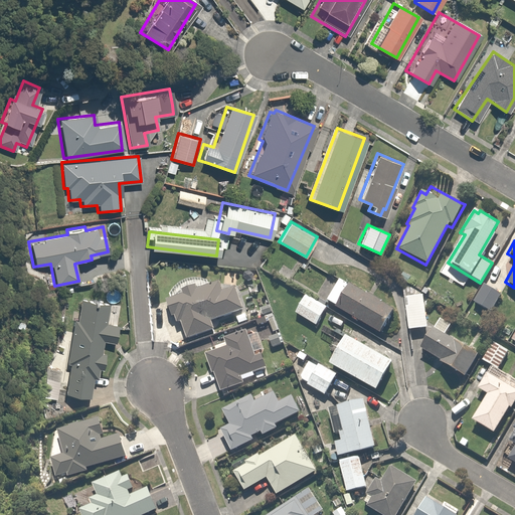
[(341,279),(326,301),(379,335),(393,312),(341,279)]
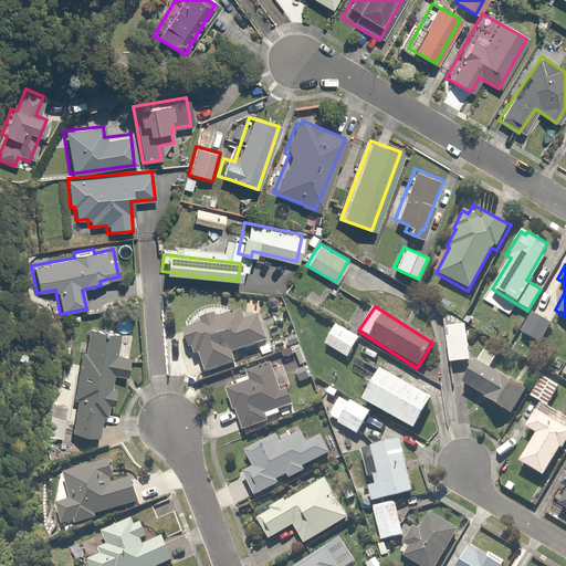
[(186,349),(191,348),(191,349),(190,349),(190,350),(190,352),(191,352),(191,353),(191,354),(192,354),(192,355),(194,355),(195,356),(196,356),(197,356),(198,356),(198,355),(203,373),(234,365),(231,353),(265,339),(258,316),(244,321),(240,312),(216,321),(212,310),(200,312),(203,324),(181,331),(186,349)]
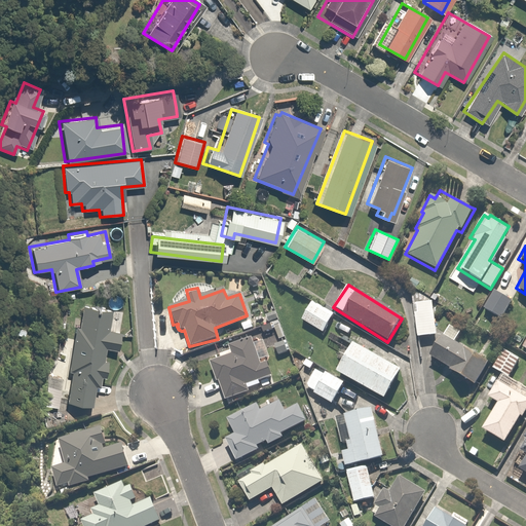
[(491,290),(481,306),(499,316),(509,301),(491,290)]
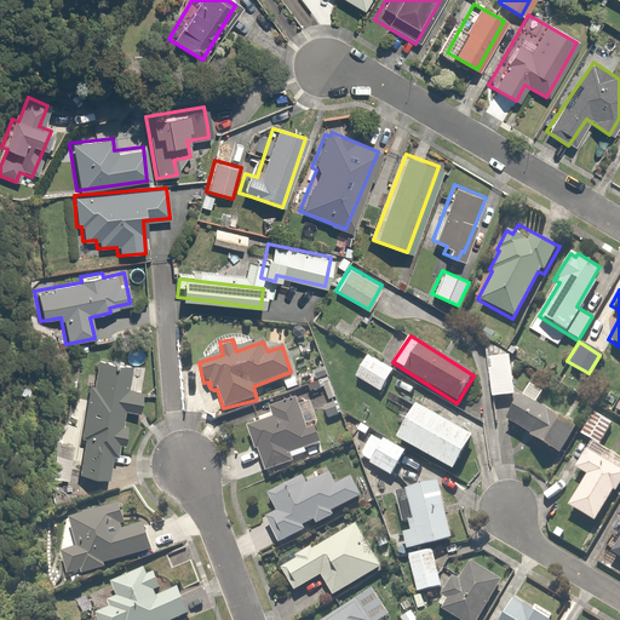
[(366,355),(354,377),(378,391),(391,369),(366,355)]
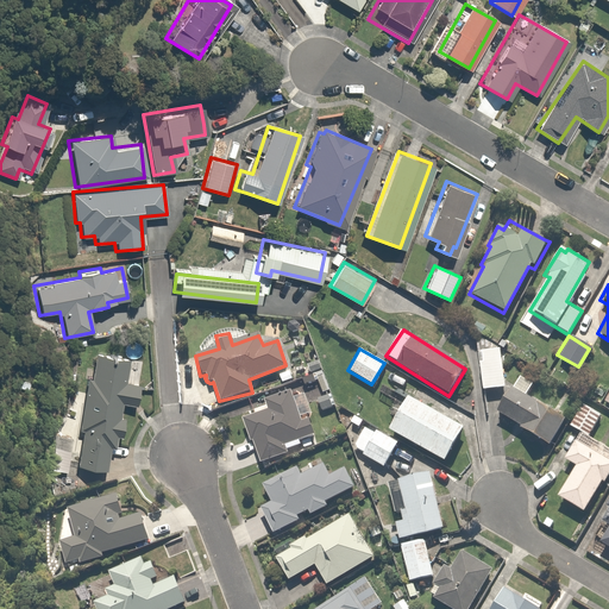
[(93,352),(89,377),(85,377),(76,431),(81,432),(75,465),(102,469),(106,445),(112,446),(113,437),(118,438),(121,418),(117,418),(119,405),(132,407),(136,383),(123,381),(126,357),(93,352)]
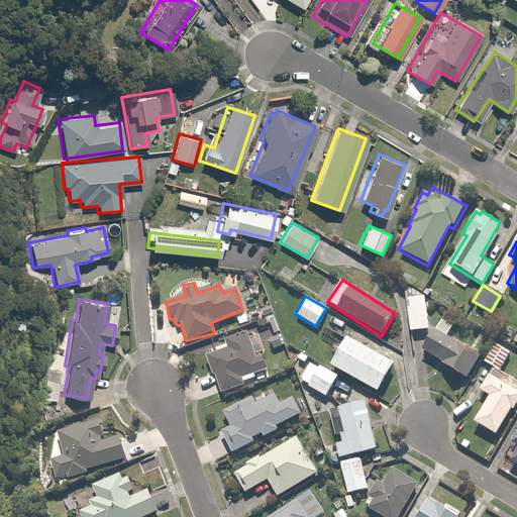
[(424,299),(405,301),(409,331),(428,329),(424,299)]
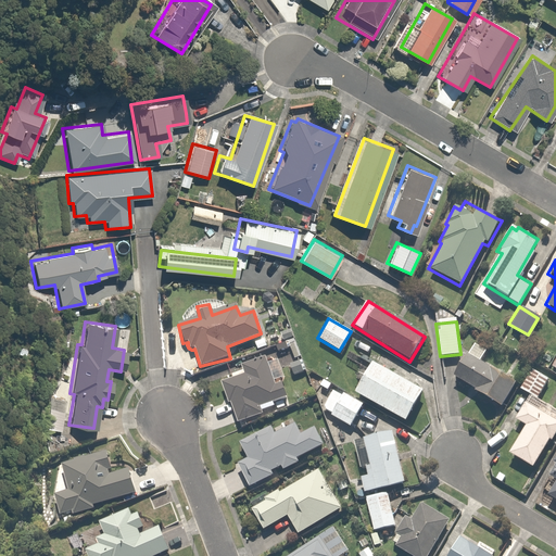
[(451,377),(474,390),(471,393),(501,409),(502,406),(515,383),(463,354),(451,377)]
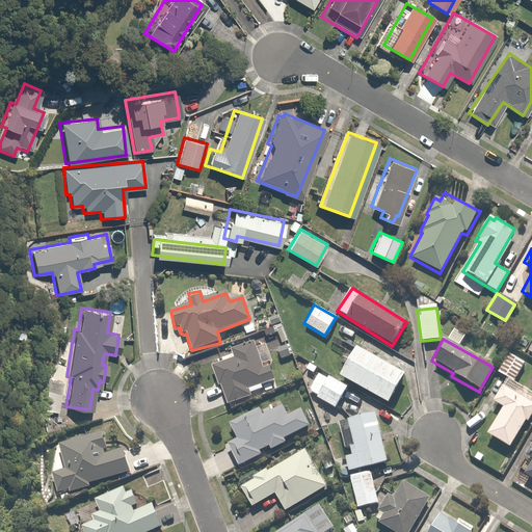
[(227,405),(241,401),(235,382),(240,380),(243,389),(267,381),(256,343),(232,350),(234,360),(210,367),(216,387),(220,384),(227,405)]
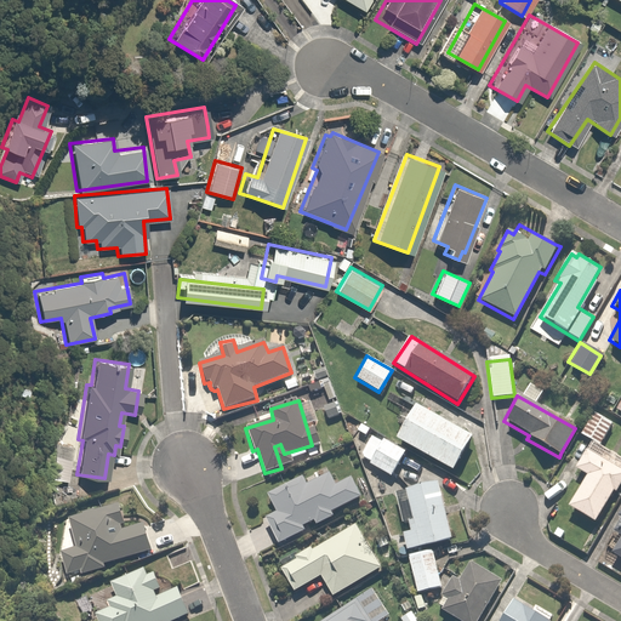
[(414,404),(394,439),(449,471),(468,436),(414,404)]
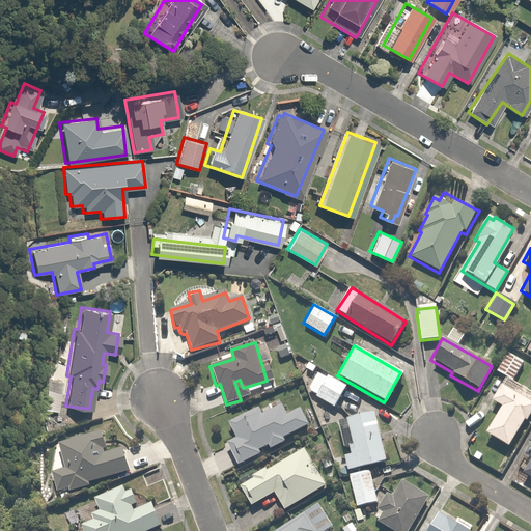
[(524,362),(508,352),(495,370),(511,382),(524,362)]
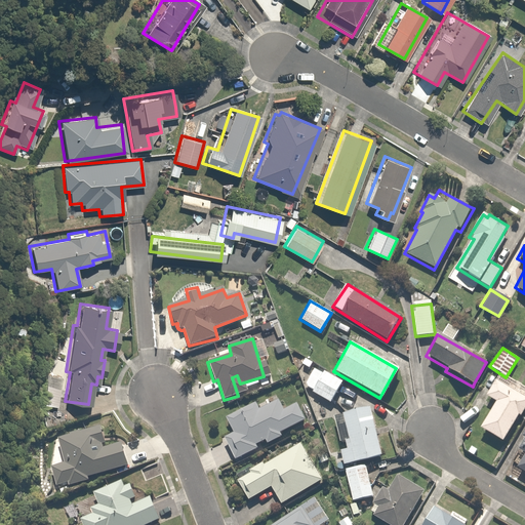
[(322,372),(311,393),(330,404),(341,382),(322,372)]
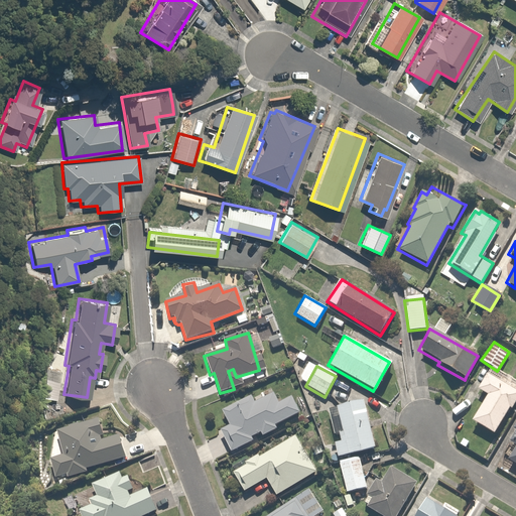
[(477,390),(486,395),(471,420),(492,433),(515,395),(515,390),(496,379),(487,373),(477,390)]
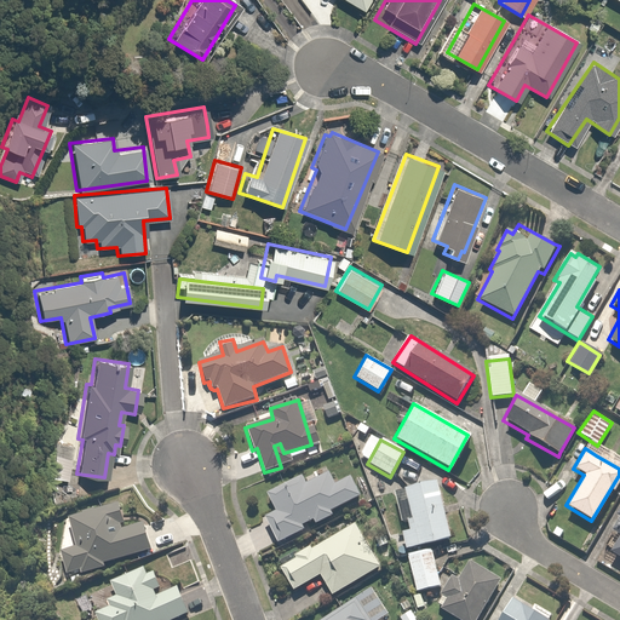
[(315,527),(332,516),(329,512),(354,498),(339,472),(306,491),(298,476),(265,495),(274,510),(262,517),(279,544),(304,529),(302,523),(310,518),(315,527)]
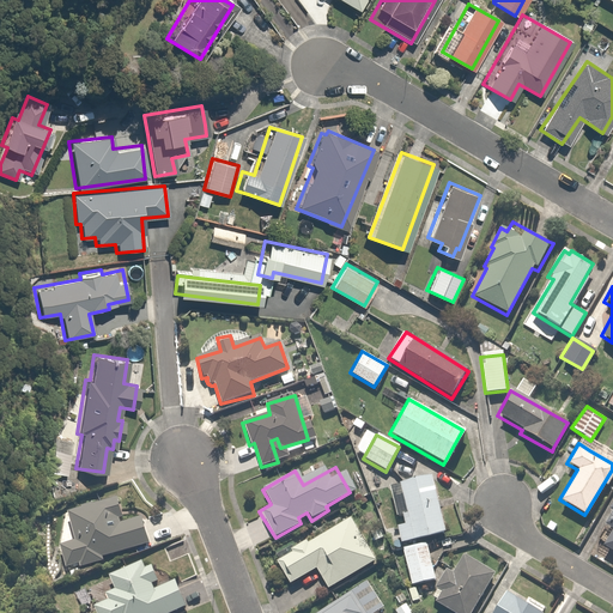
[(432,475),(399,483),(406,513),(401,514),(404,526),(396,527),(400,544),(445,534),(432,475)]
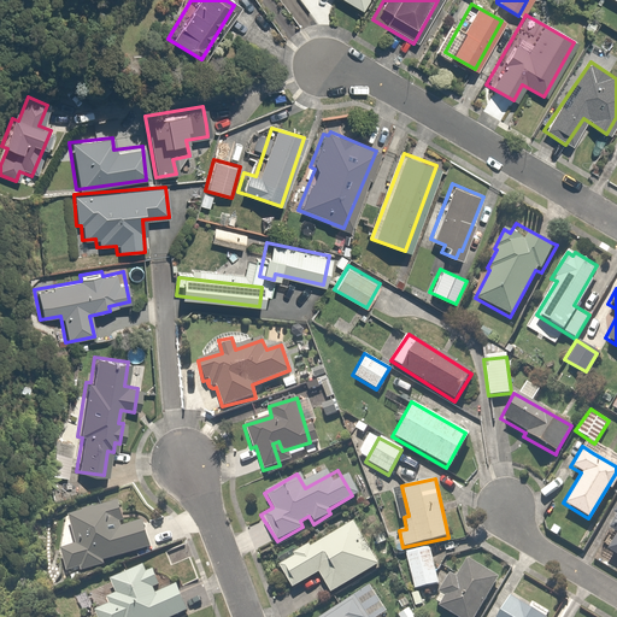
[(117,499),(65,513),(74,545),(59,548),(65,571),(151,550),(142,519),(124,524),(117,499)]
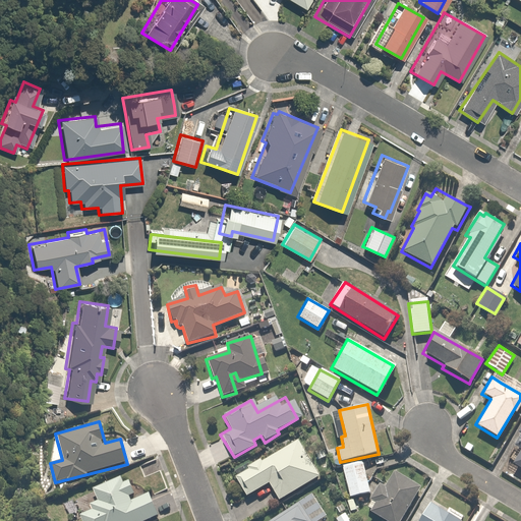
[(513,446),(520,450),(512,464),(520,469),(520,425),(516,435),(519,437),(513,446)]
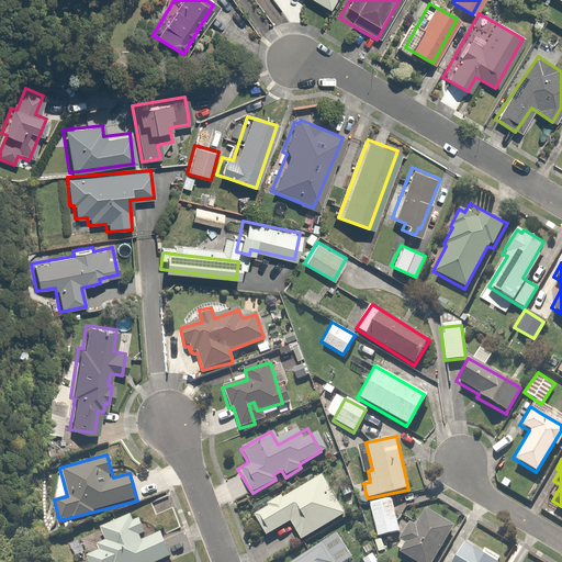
[(255,513),(268,535),(290,523),(300,540),(343,516),(319,476),(255,513)]
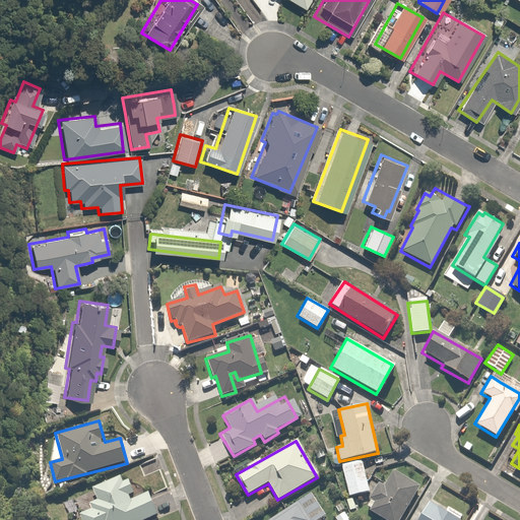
[(341,466),(345,478),(339,480),(344,499),(350,497),(370,492),(362,460),(341,466)]
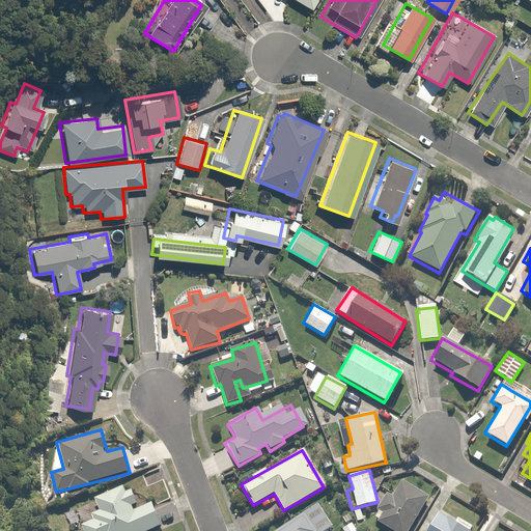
[(392,498),(388,496),(381,509),(385,511),(378,524),(390,530),(404,530),(425,496),(401,482),(392,498)]
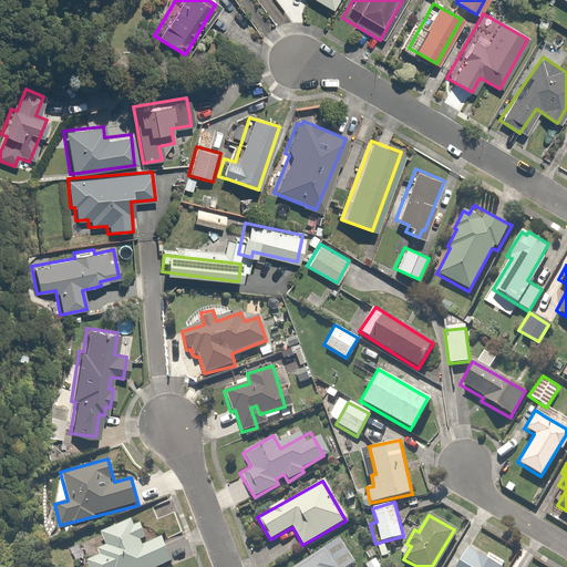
[(131,521),(99,534),(103,546),(95,549),(98,555),(85,560),(88,566),(161,566),(171,564),(168,557),(161,537),(142,545),(140,540),(145,538),(140,524),(133,526),(131,521)]
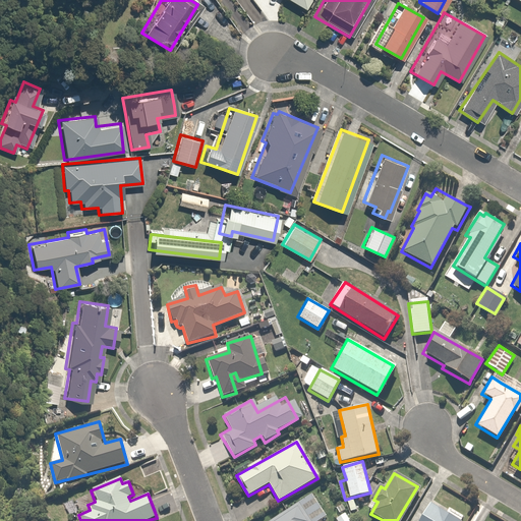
[(457,520),(458,519),(428,504),(418,520),(457,520)]
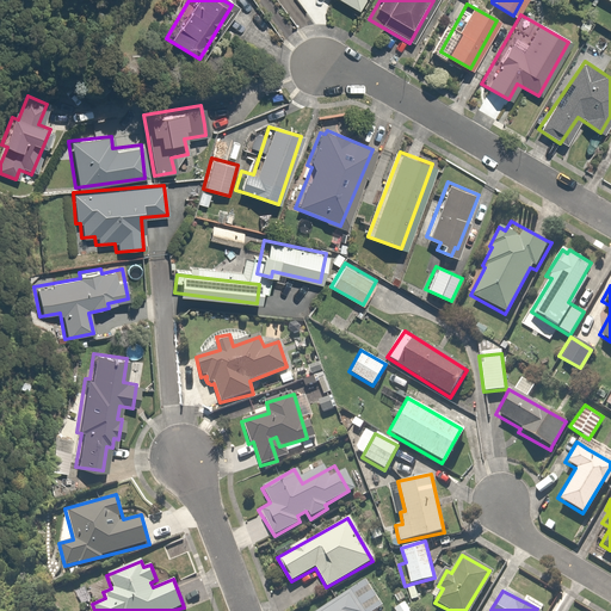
[(362,610),(350,593),(321,610),(362,610)]
